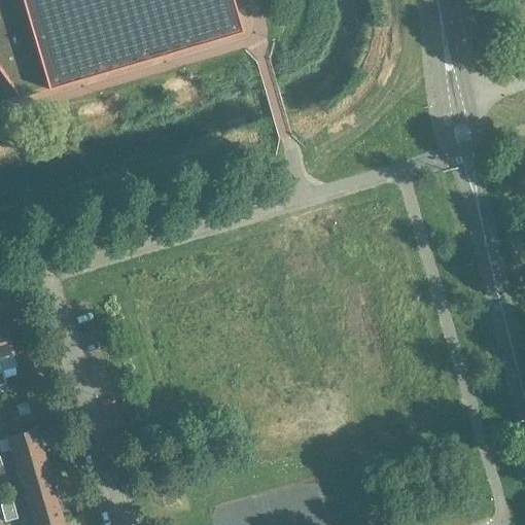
[(24,0),(49,89),(244,31),(235,0),(24,0)]
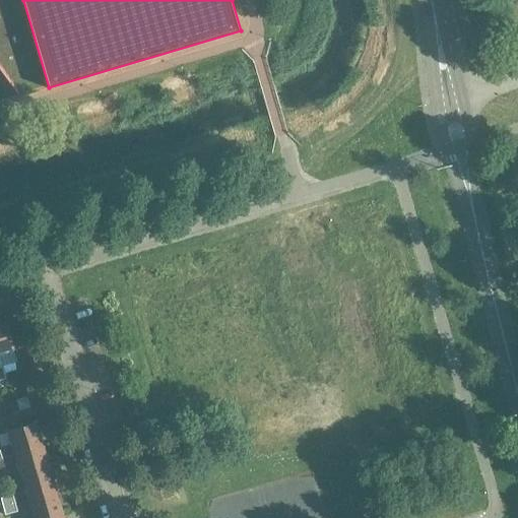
[(0,352),(15,349),(7,321),(0,322),(0,352)]
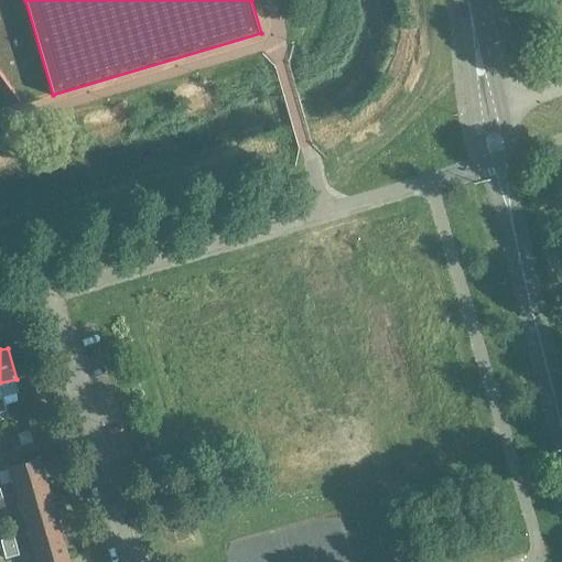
[(9,467),(17,493),(47,483),(40,458),(9,467)]
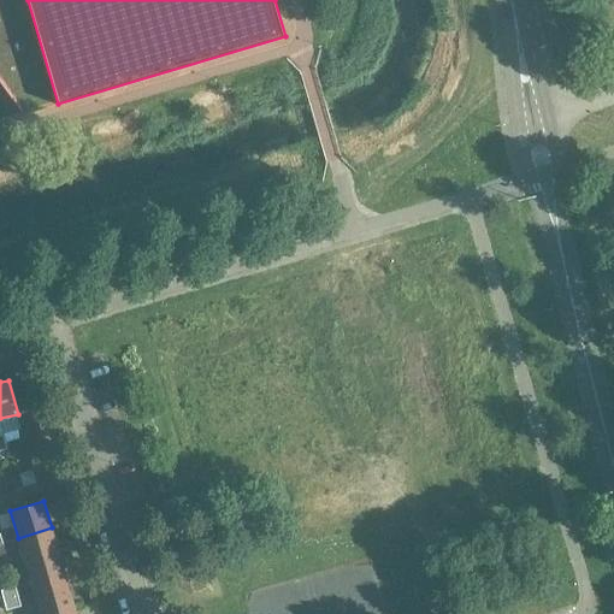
[(18,538),(25,564),(59,554),(52,527),(18,538)]
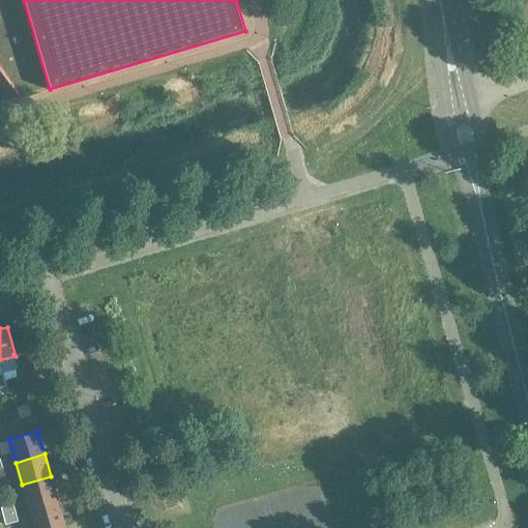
[(51,476),(22,485),(29,507),(58,499),(51,476)]
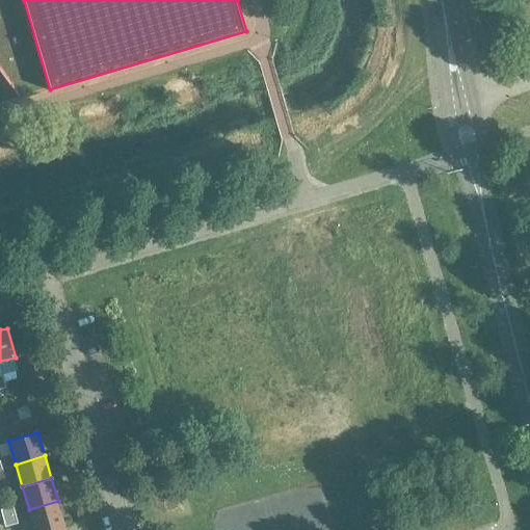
[(29,509),(34,529),(42,529),(64,524),(58,501),(29,509)]
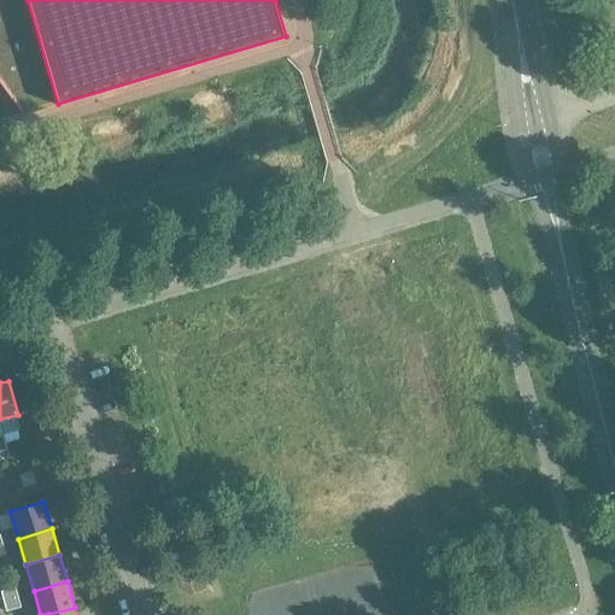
[(3,590),(5,599),(19,596),(17,586),(3,590)]
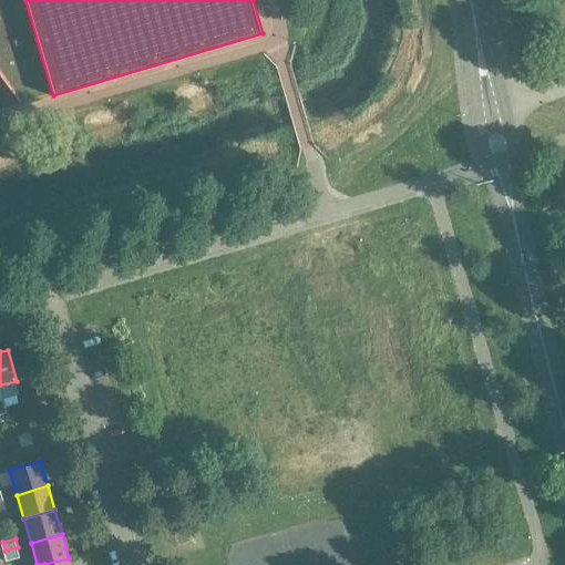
[(21,556),(18,547),(4,551),(8,561),(21,556)]
